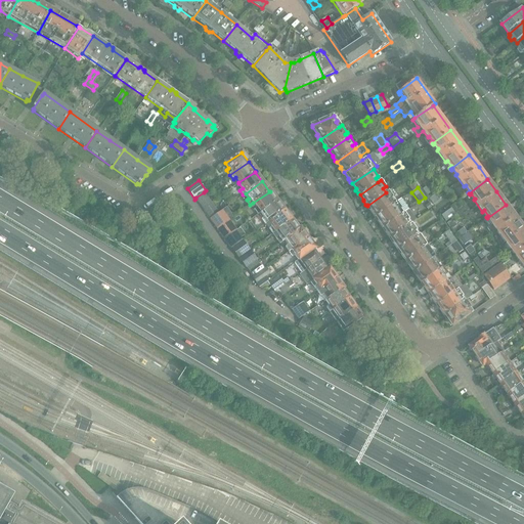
[(277,201),(270,191),(253,203),(257,208),(255,209),(259,214),(261,213),(277,201)]
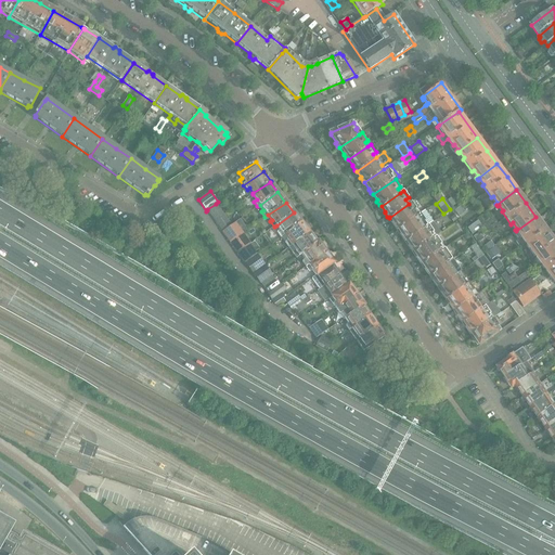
[(414,211),(416,209),(412,203),(409,204),(389,218),(394,222),(392,224),(396,228),(397,229),(398,229),(416,216),(414,211)]
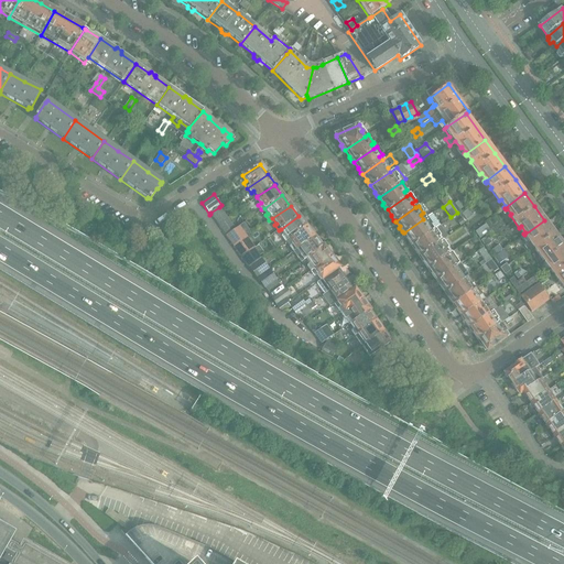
[(218,225),(227,218),(219,207),(210,213),(210,214),(218,225)]
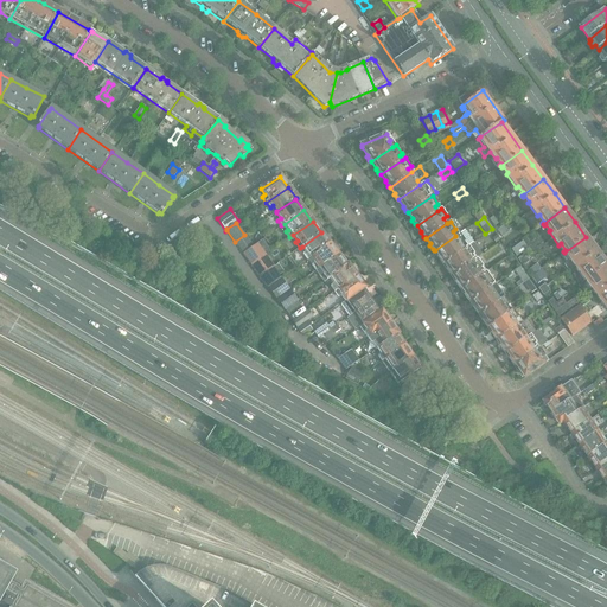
[(443,263),(473,243),(464,230),(455,236),(435,250),(439,256),(439,257),(441,262),(442,262),(443,263)]
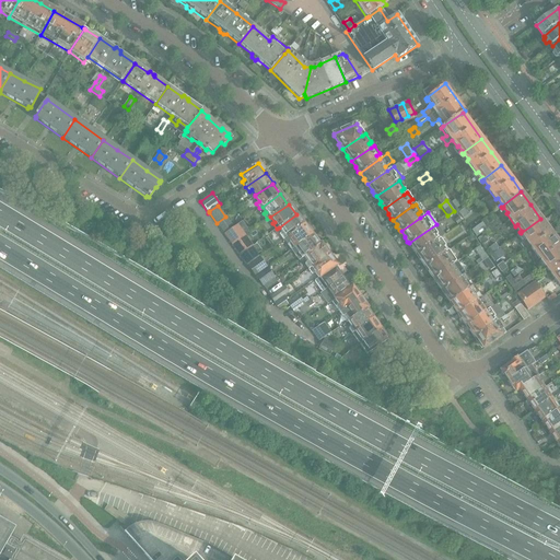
[(284,240),(288,237),(304,225),(296,214),(279,228),(283,233),(280,234),(284,240)]
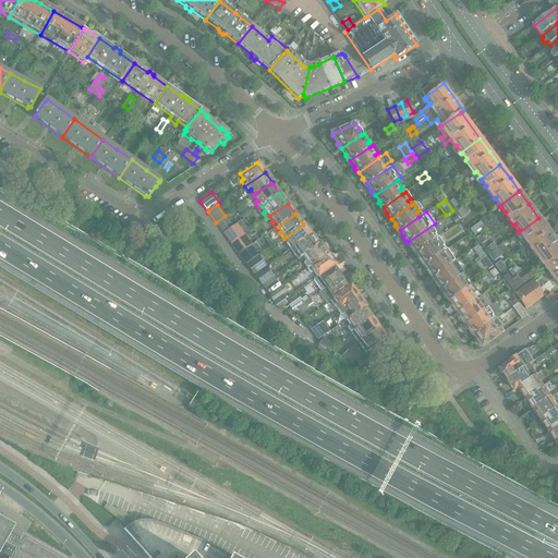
[(223,232),(232,226),(225,216),(216,222),(223,232)]
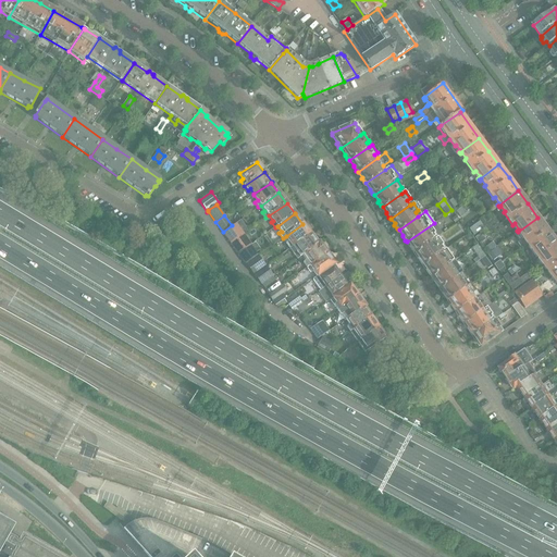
[(518,232),(514,234),(519,242),(518,243),(522,249),(528,245),(532,251),(534,250),(539,256),(536,257),(537,258),(556,244),(556,243),(537,218),(518,232)]
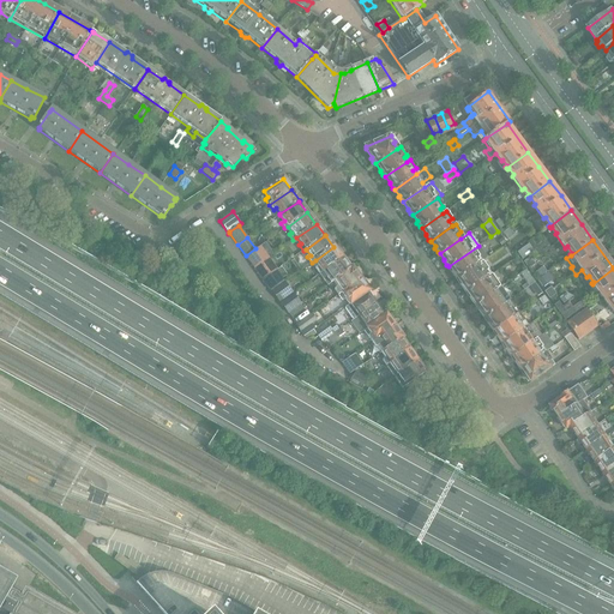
[(518,253),(523,260),(534,252),(529,245),(518,253)]
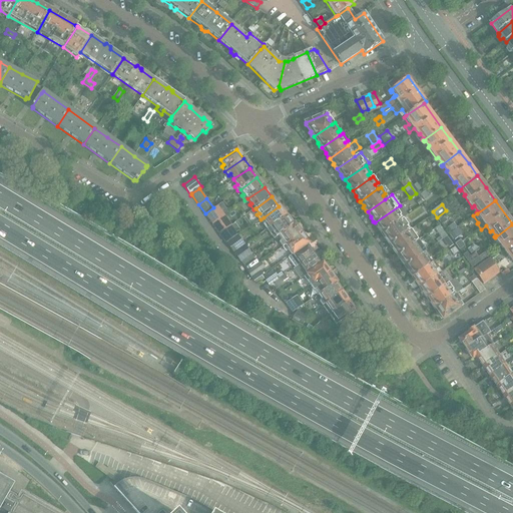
[(406,217),(407,216),(400,205),(375,222),(379,227),(378,228),(381,232),(382,232),(383,233),(406,217)]
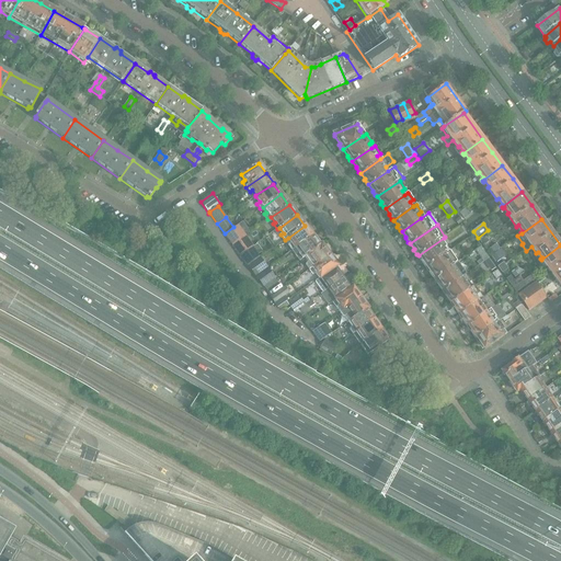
[(225,233),(232,244),(244,237),(237,226),(233,227),(225,233)]
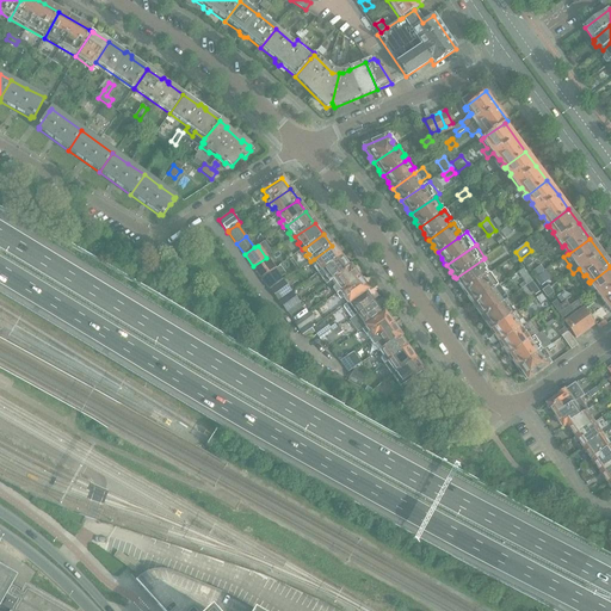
[(319,272),(340,257),(332,246),(314,259),(318,264),(314,266),(319,272)]
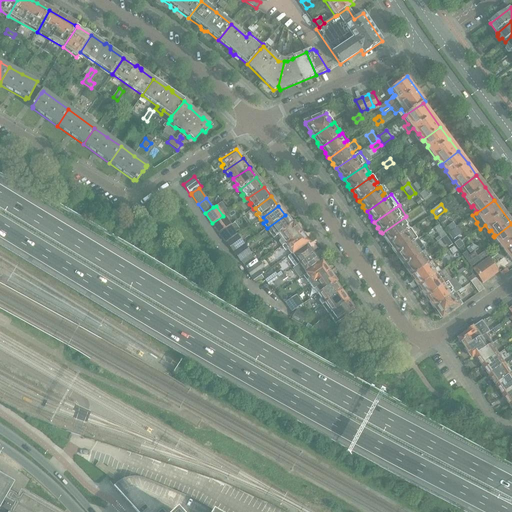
[(278,235),(292,224),(285,215),(267,228),(274,238),(278,235)]
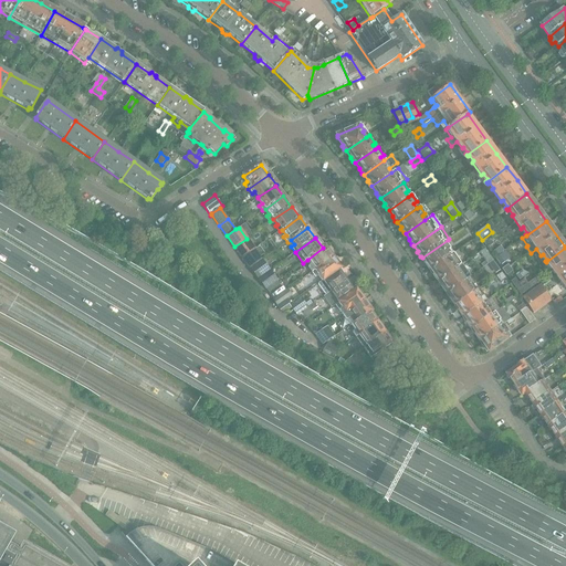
[(234,248),(242,258),(252,251),(244,240),(234,247),(234,248)]
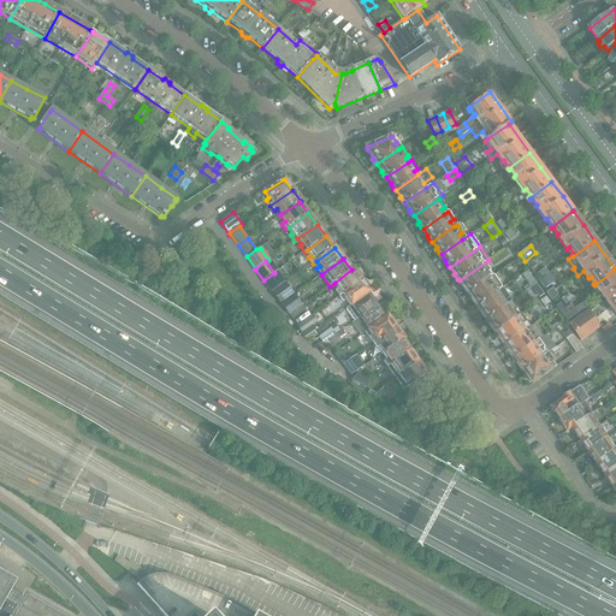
[(486,274),(493,270),(487,261),(460,280),(463,286),(463,288),(468,294),(490,278),(486,274)]
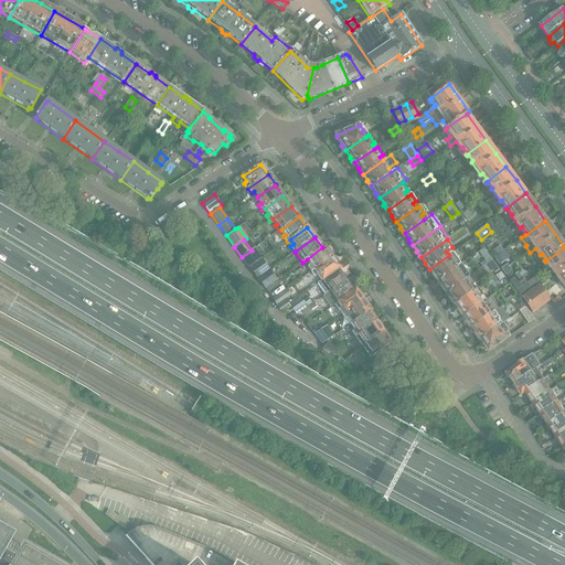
[(332,257),(324,247),(323,248),(322,247),(307,259),(310,264),(306,267),(310,273),(332,257)]
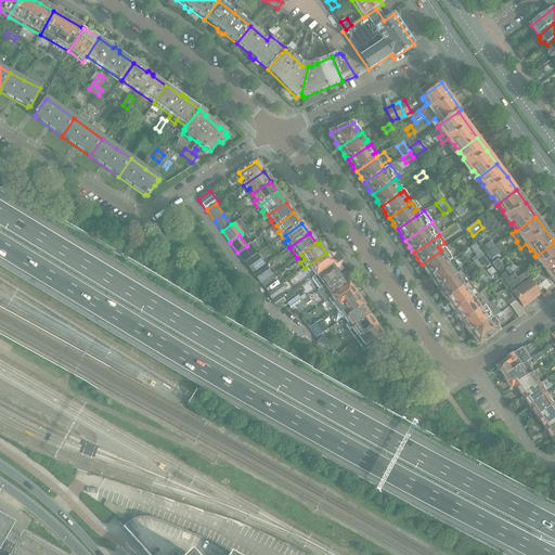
[(554,283),(554,243),(536,257),(536,258),(538,257),(542,262),(540,265),(550,276),(552,275),(554,280),(554,281),(554,283),(554,284),(554,283)]
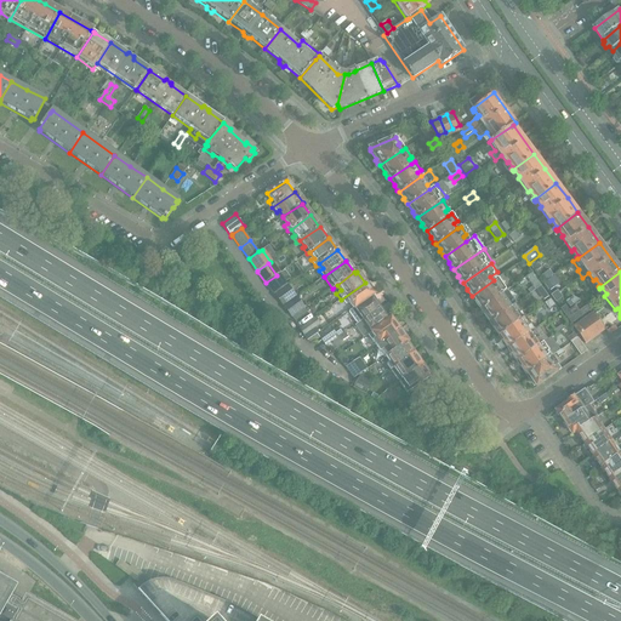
[(534,291),(541,286),(531,273),(525,278),(533,289),(531,290),(534,291)]
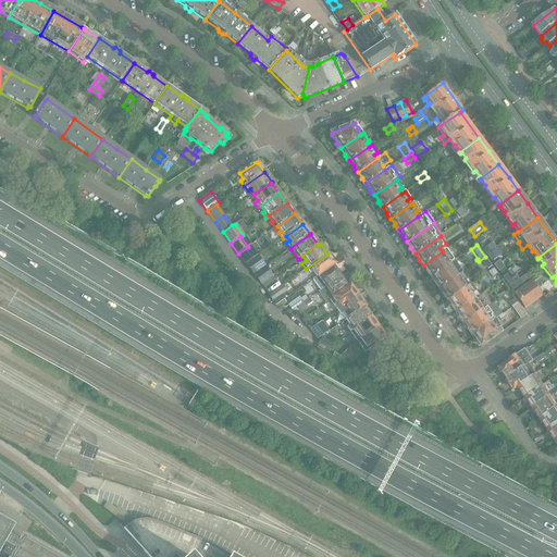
[(247,264),(258,257),(250,246),(239,254),(247,264)]
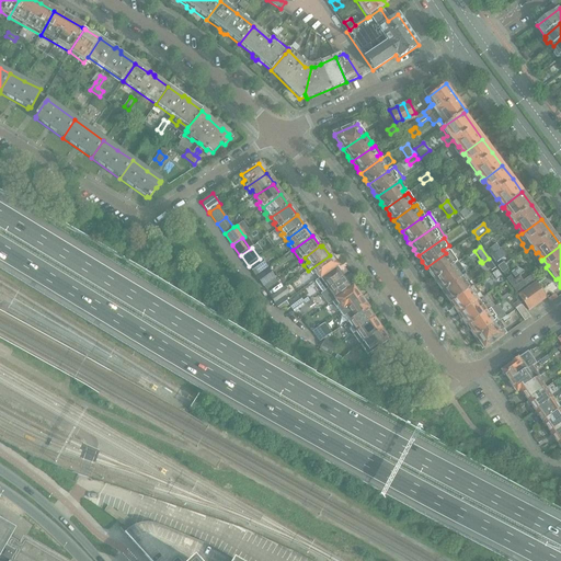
[(451,261),(455,260),(449,251),(446,253),(426,267),(433,277),(434,277),(435,278),(455,265),(451,261)]
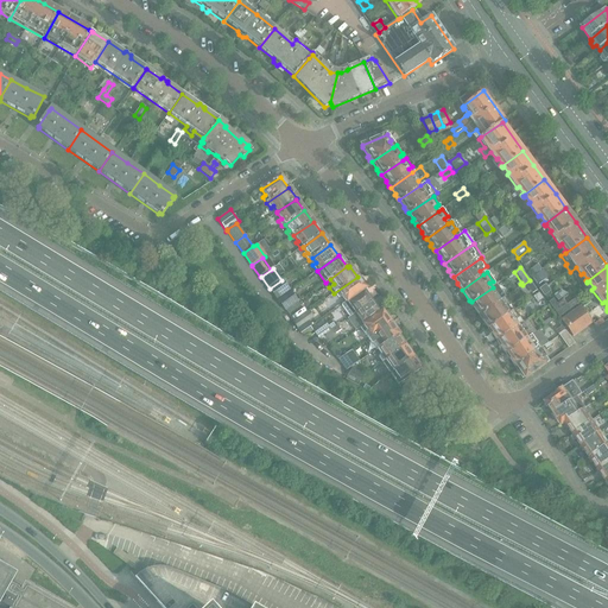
[(538,273),(533,277),(538,284),(543,280),(538,273)]
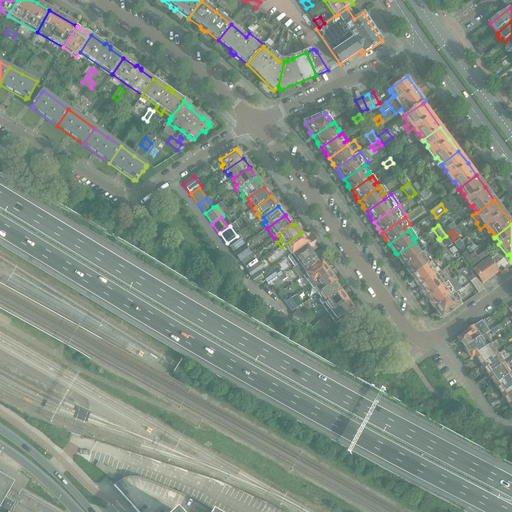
[(307,244),(308,242),(301,233),(281,247),(285,252),(288,249),(292,254),(307,244)]
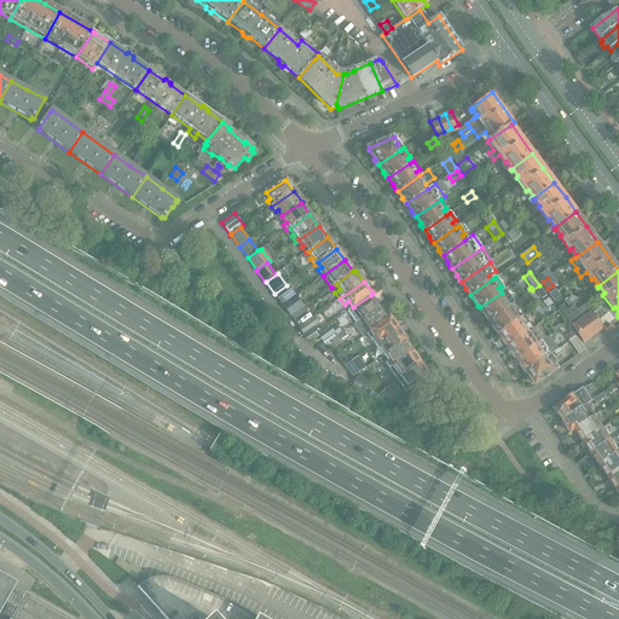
[(283,305),(295,296),(287,285),(275,294),(283,305)]
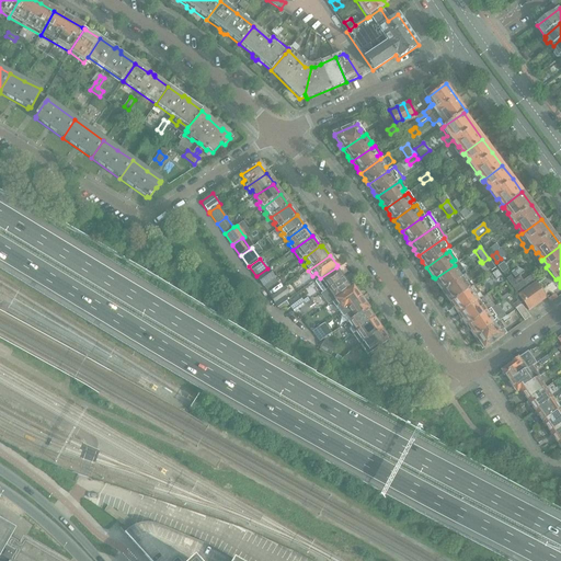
[(484,270),(492,265),(488,260),(481,265),(484,270)]
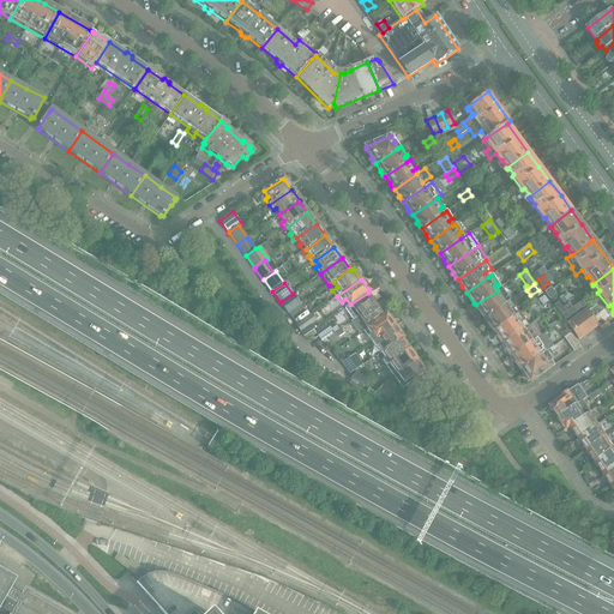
[(503,299),(506,296),(500,288),(498,290),(476,305),(480,311),(480,313),(482,317),(485,317),(485,318),(506,304),(503,299)]
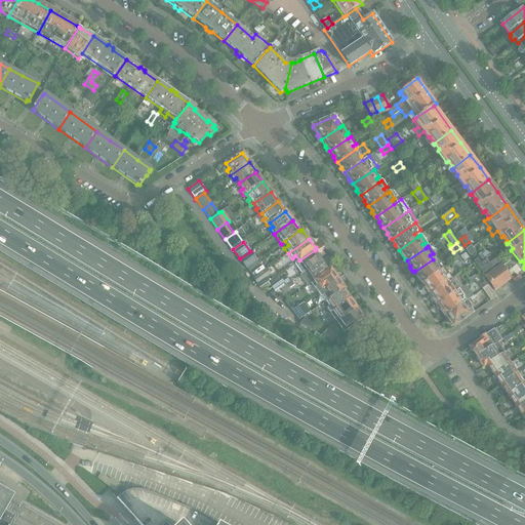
[(301,275),(307,271),(322,260),(315,250),(299,260),(294,265),(301,275)]
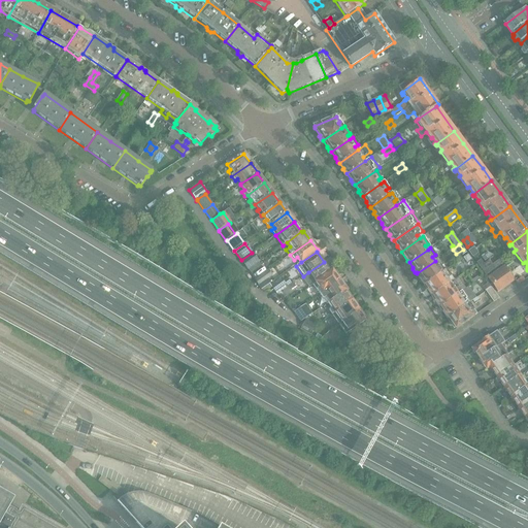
[(258,262),(259,262),(252,253),(241,260),(249,270),(259,263),(258,262)]
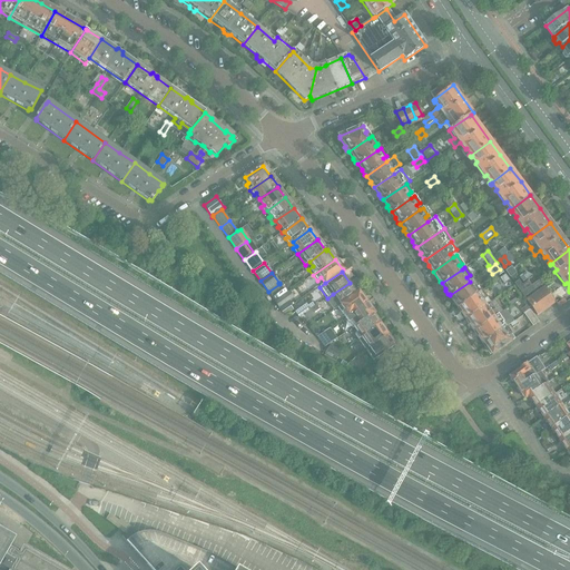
[(509,279),(504,275),(500,278),(503,284),(509,279)]
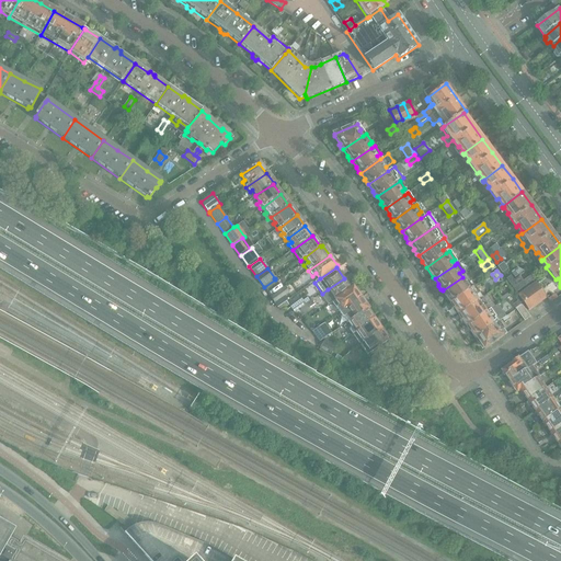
[(468,285),(471,283),(466,275),(462,277),(443,290),(447,296),(447,297),(449,301),(450,301),(451,301),(470,288),(468,285)]
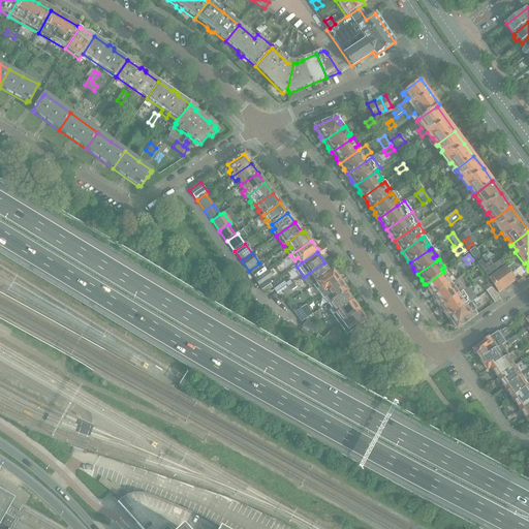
[(487,276),(503,263),(500,260),(492,266),(489,260),(485,265),(481,260),(477,262),(487,276)]
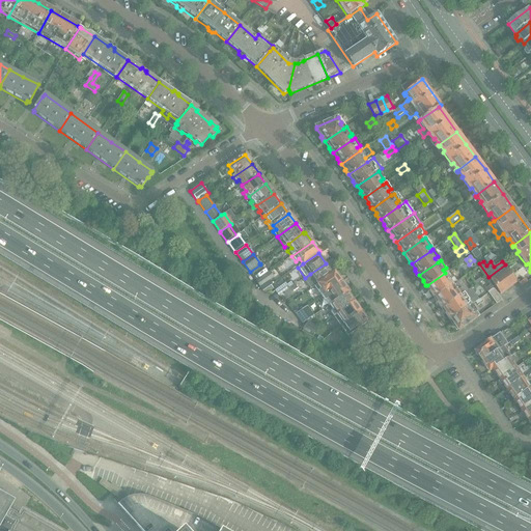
[(317,284),(333,274),(326,263),(310,274),(317,284)]
